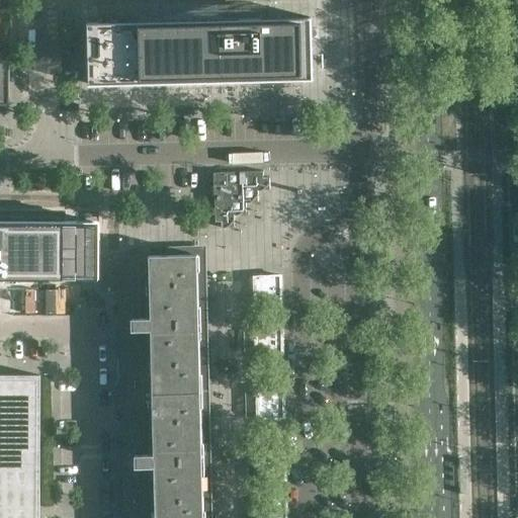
[(312,79),(311,18),(88,23),(89,84),(312,79)]
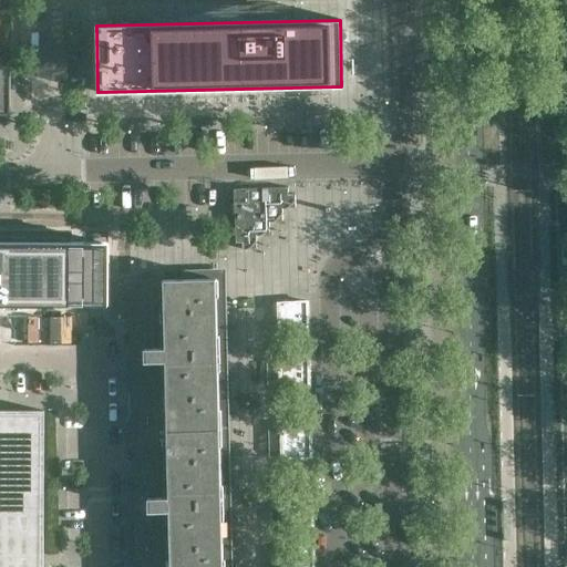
[(0,65),(0,114),(10,115),(10,65),(0,65)]
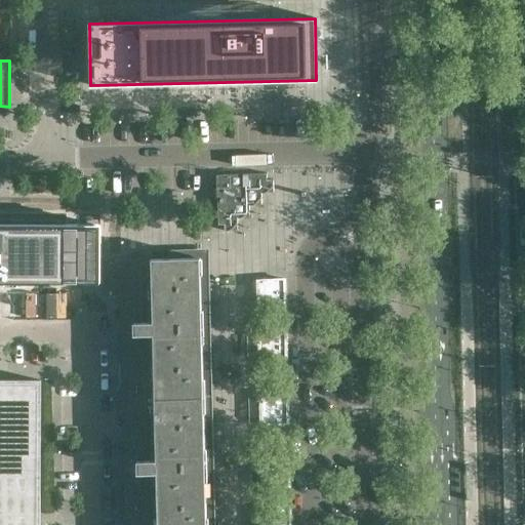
[(261,206),(261,194),(273,194),(273,179),(267,179),(267,173),(216,174),(217,226),(224,226),(224,232),(238,231),(237,218),(249,218),(249,206),(261,206)]
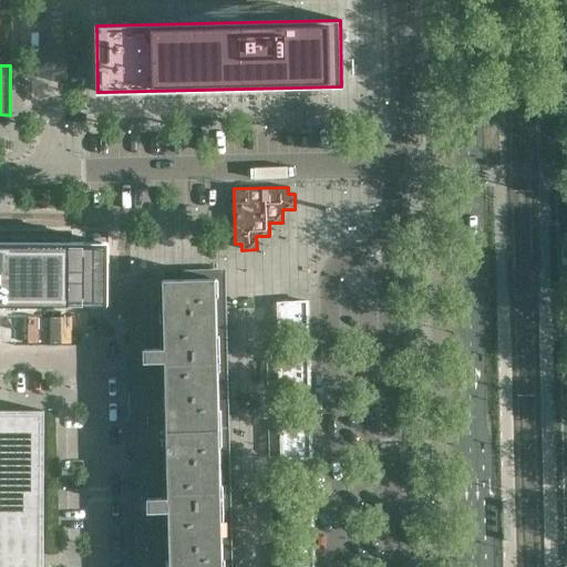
[(0,303),(107,305),(109,255),(101,255),(101,244),(74,244),(74,240),(0,239),(0,303)]
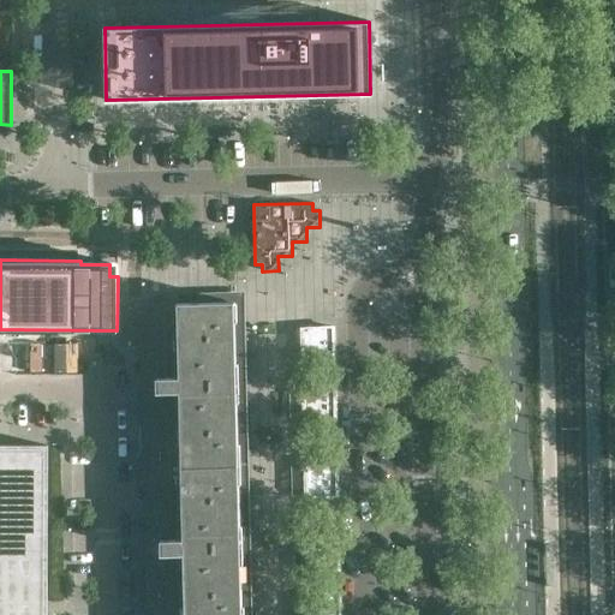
[(238,464),(234,303),(131,305),(131,346),(139,346),(142,466),(238,464)]
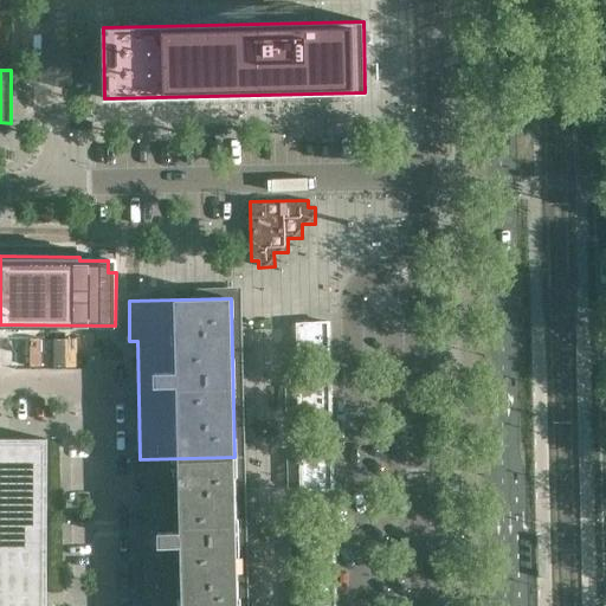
[(298,358),(328,358),(328,323),(297,323),(298,358)]
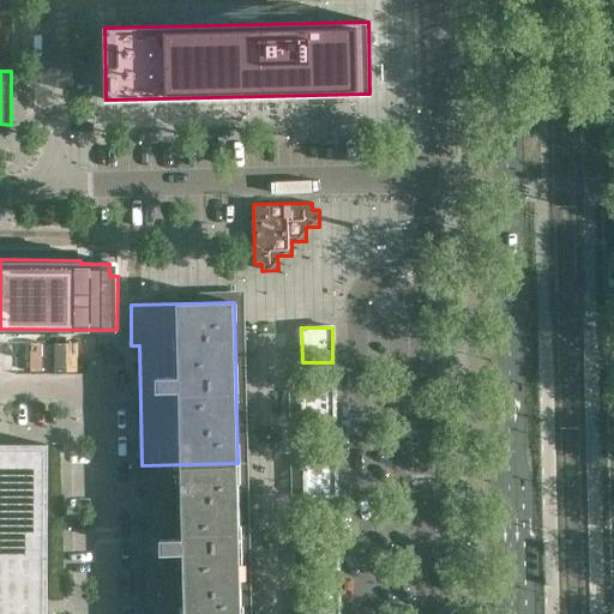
[(333,385),(302,385),(304,421),(333,420),(333,385)]
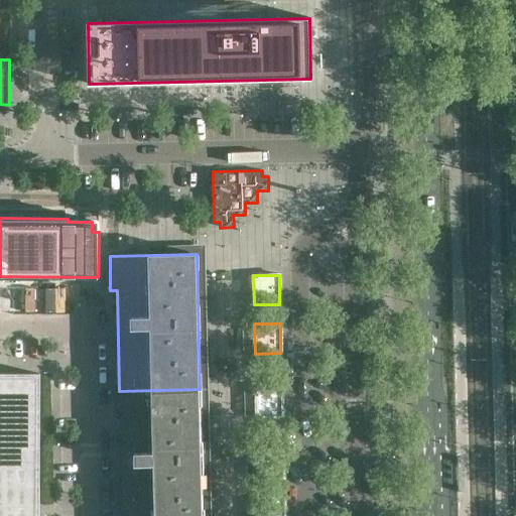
[(0,515),(38,515),(39,374),(0,374),(0,515)]
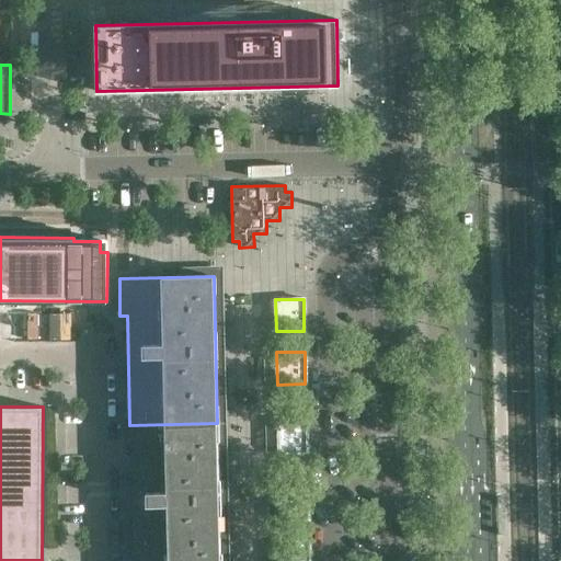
[(278,422),(279,454),(307,454),(306,421),(278,422)]
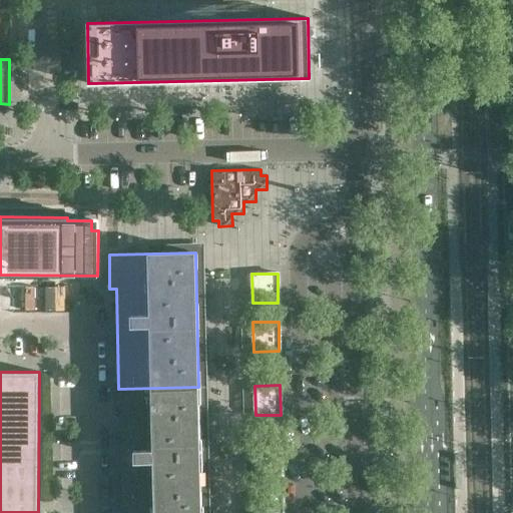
[(201,512),(198,387),(118,389),(121,512),(201,512)]
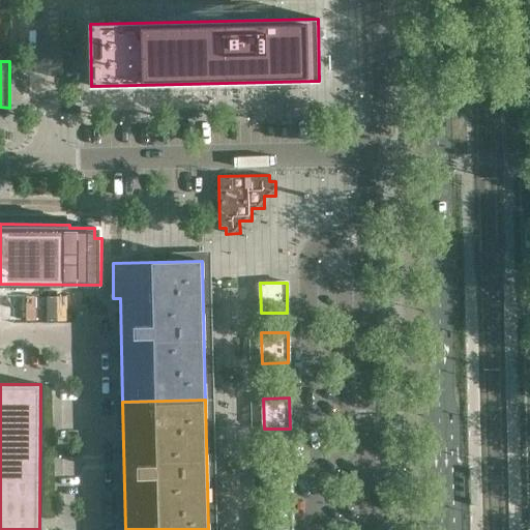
[(291,461),(264,462),(265,492),(291,492),(291,461)]
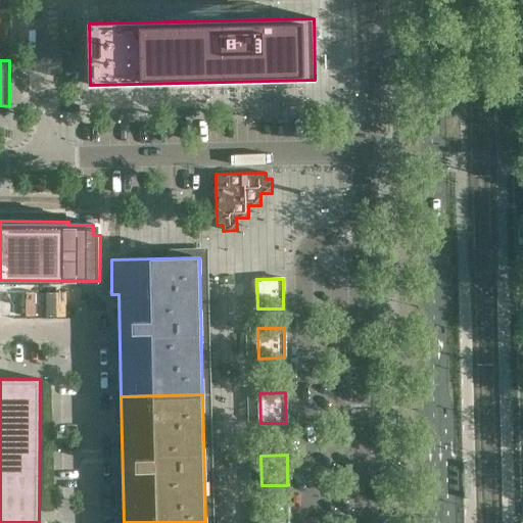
[(288,522),(288,504),(262,505),(262,522),(288,522)]
